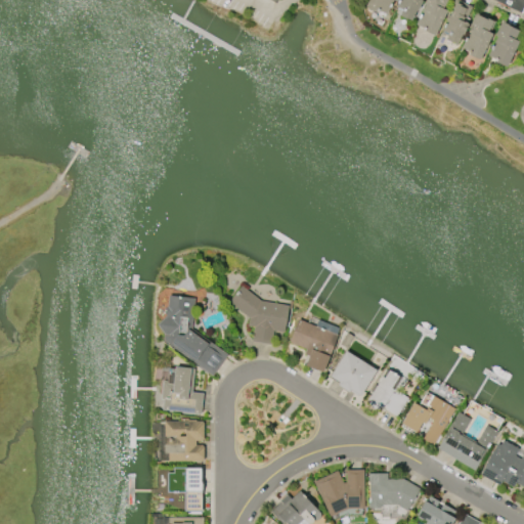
[(392,0),(386,15),(364,6),(366,0),(392,0)]
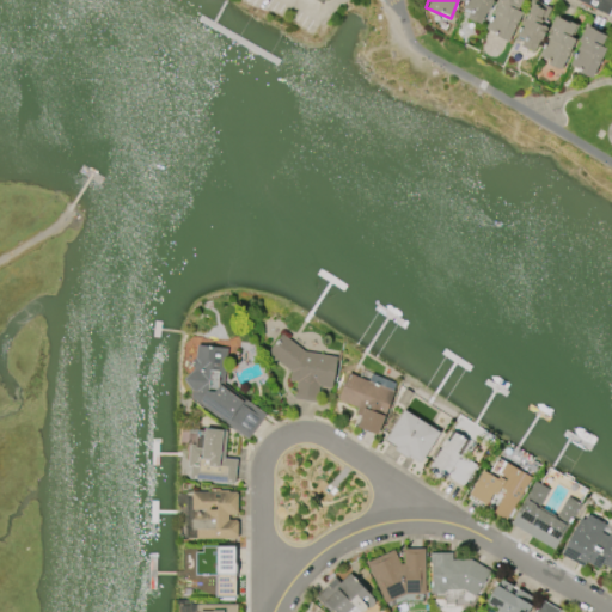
[(491,0),(494,1),(487,14),(485,13),(479,25),(465,18),(467,14),(460,12),(465,0),(491,0)]
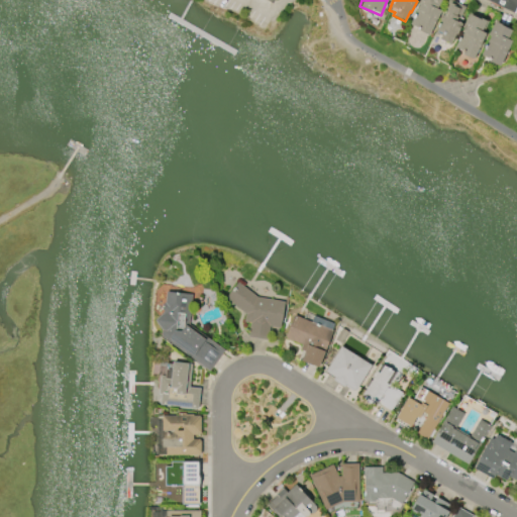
[(409,25),(421,0),(440,0),(436,8),(440,11),(428,36),(414,29),(415,28),(409,25)]
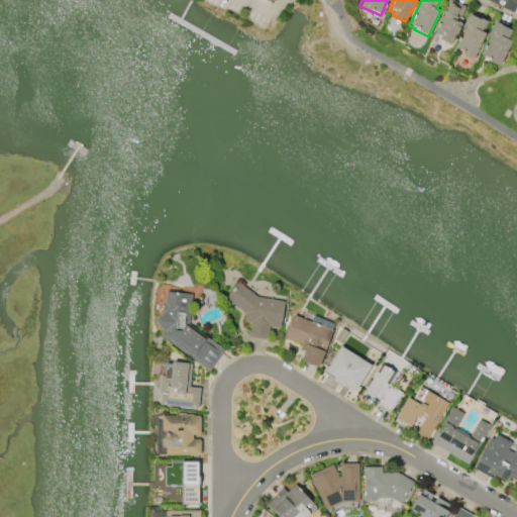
[(461,24),(456,35),(455,34),(450,43),(440,38),(442,33),(435,30),(449,0),(464,7),(457,22),(461,24)]
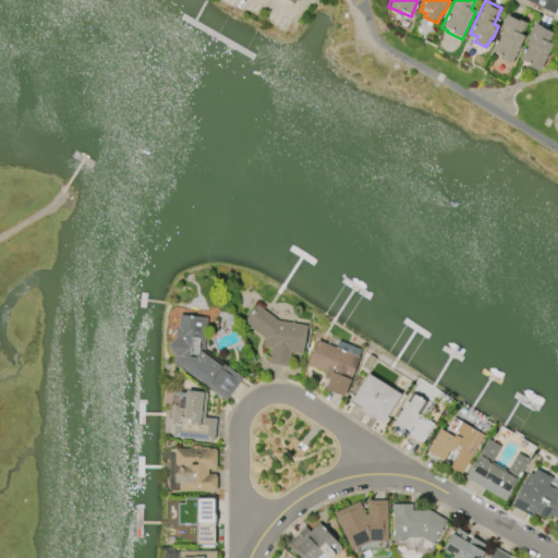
[(524,36),(511,63),(494,55),(495,52),(492,50),(499,34),(498,34),(500,31),(498,29),(507,13),(525,23),(520,35),(524,36)]
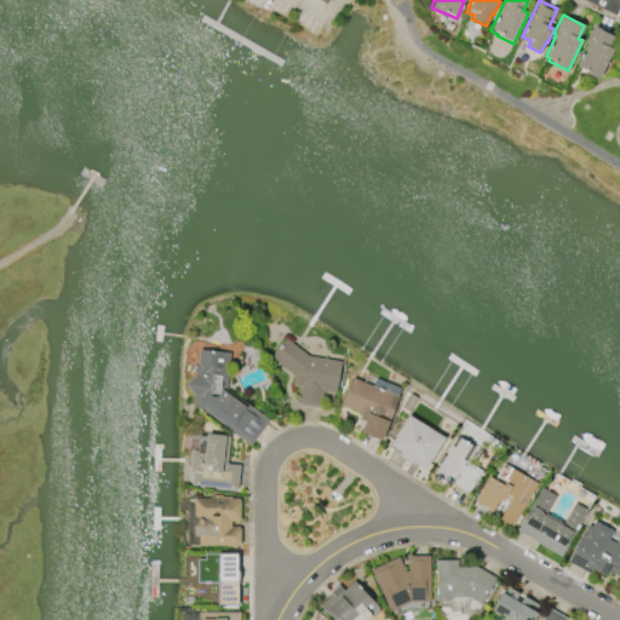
[(614,49),(600,80),(583,72),(584,70),(575,67),(595,24),(600,27),(598,30),(613,36),(608,46),(614,49)]
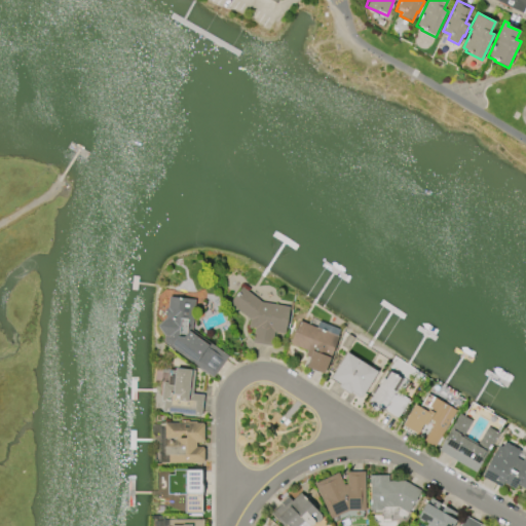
[(271,346),(252,343),(254,329),(248,328),(249,320),(229,304),(242,288),(261,303),(289,307),(285,334),(274,332),(271,346)]
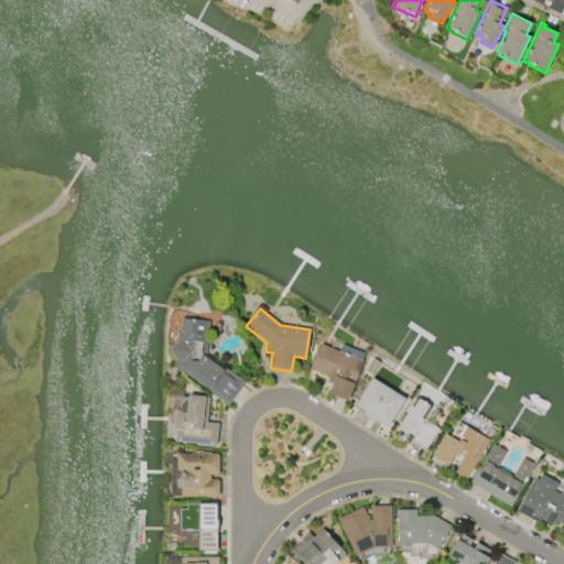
[(209,321),(206,354),(245,382),(228,404),(175,366),(176,359),(170,349),(177,342),(180,329),(181,329),(182,318),(209,321)]
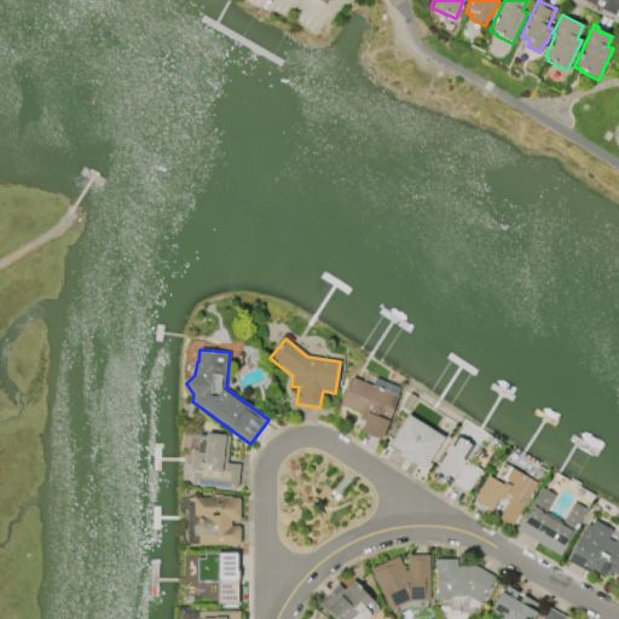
[(375,377),(400,388),(398,395),(399,397),(381,440),(360,432),(364,421),(359,418),(362,412),(341,404),(352,377),(372,386),(375,377)]
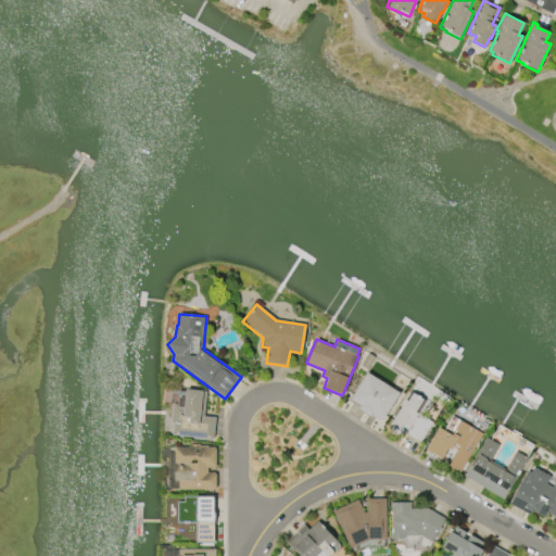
[(366,373),(400,392),(382,419),(371,413),(369,417),(357,408),(359,405),(350,400),(366,373)]
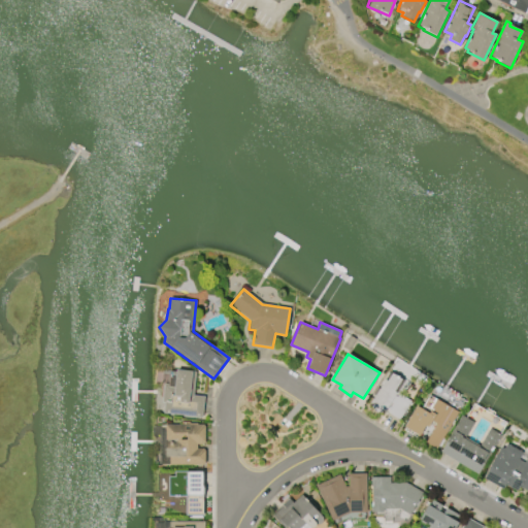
[(204,396),(202,418),(162,414),(163,403),(161,402),(163,384),(174,386),(176,370),(196,372),(193,395),(204,396)]
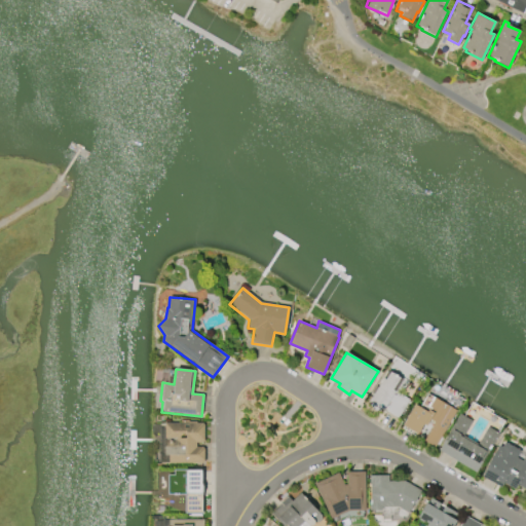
[(383,378),(386,380),(390,372),(400,378),(392,390),(409,400),(398,418),(381,409),(379,412),(376,410),(376,411),(372,408),(373,407),(370,405),(371,403),(370,402),(383,378)]
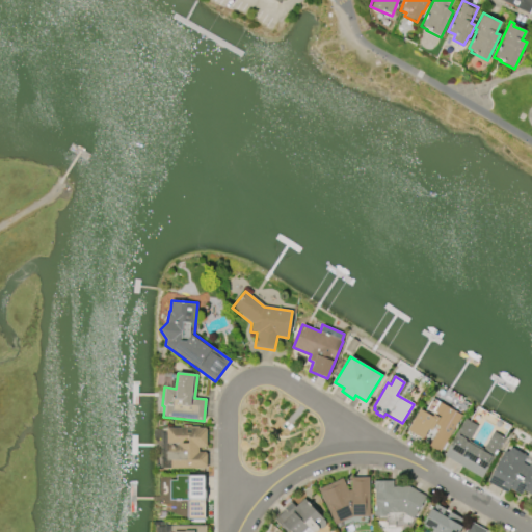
[(405,432),(420,409),(424,411),(432,397),(461,415),(440,451),(428,445),(437,429),(431,425),(422,442),(405,432)]
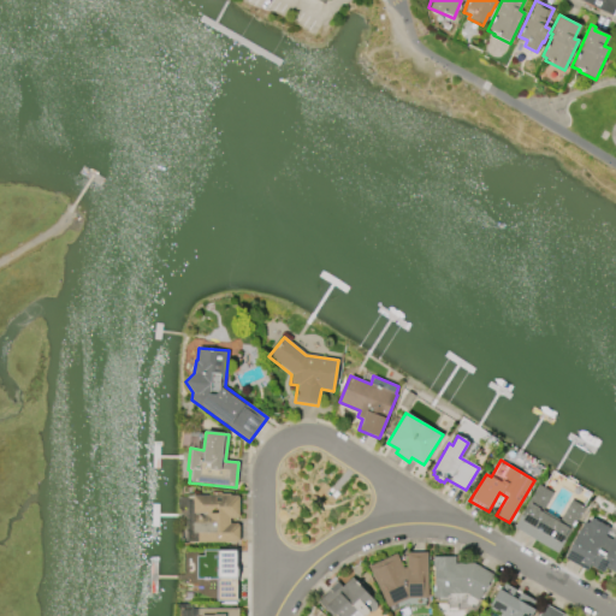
[(585,508),(557,554),(513,527),(538,485),(552,493),(543,511),(558,521),(572,499),(585,508)]
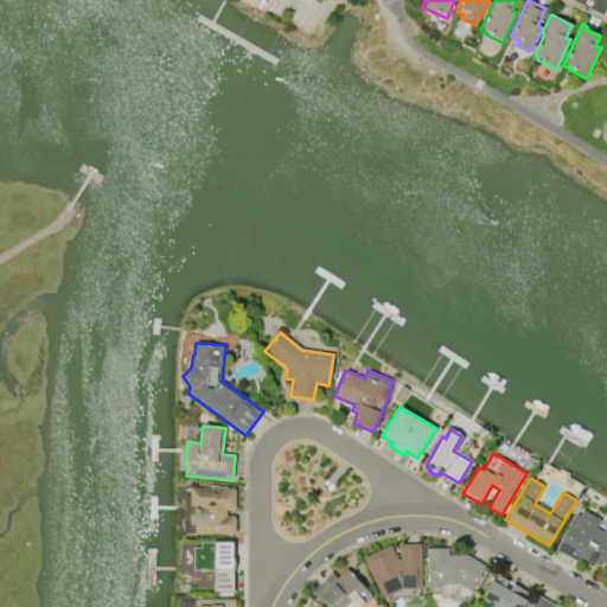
[(189,489),(234,489),(234,490),(235,490),(235,510),(225,510),(225,517),(234,517),(234,518),(235,518),(235,532),(234,532),(234,534),(185,534),(185,490),(189,490),(189,489)]
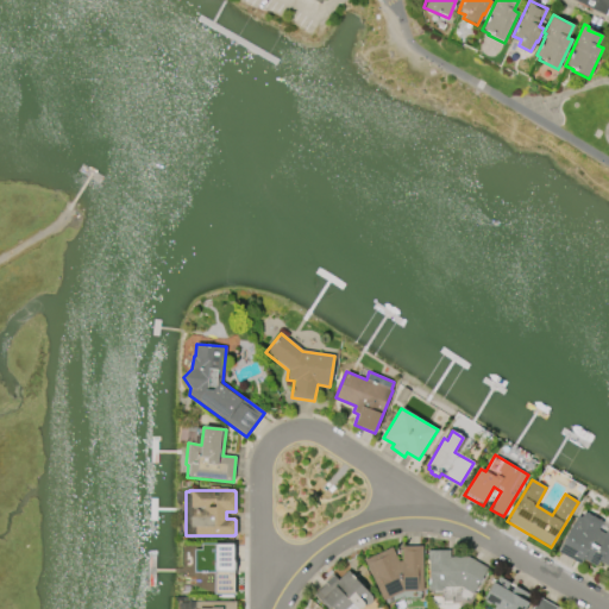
[(559,552),(578,516),(582,518),(584,515),(602,525),(598,531),(606,534),(608,529),(608,566),(600,562),(597,567),(583,559),(581,564),(559,552)]
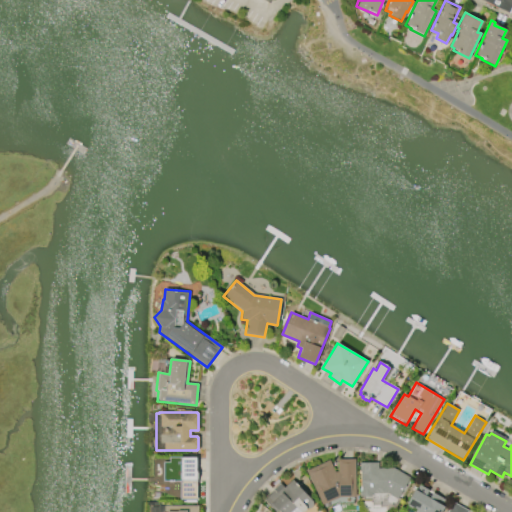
[(170,458),(195,458),(195,472),(197,472),(196,499),(181,499),(181,481),(164,481),(164,463),(170,463),(170,458)]
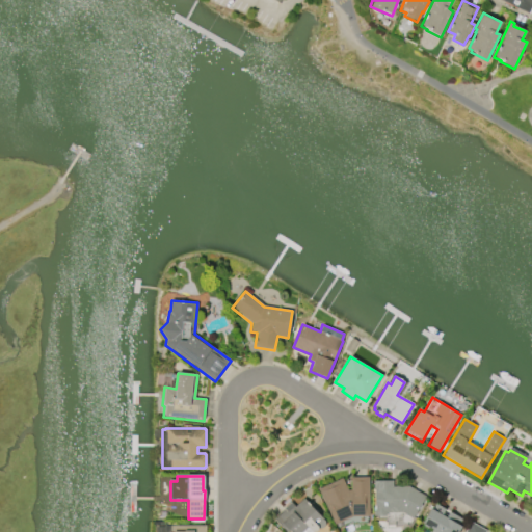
[(369,478),(369,516),(352,517),(334,526),(317,489),(342,478),(348,490),(351,490),(351,478),(369,478)]
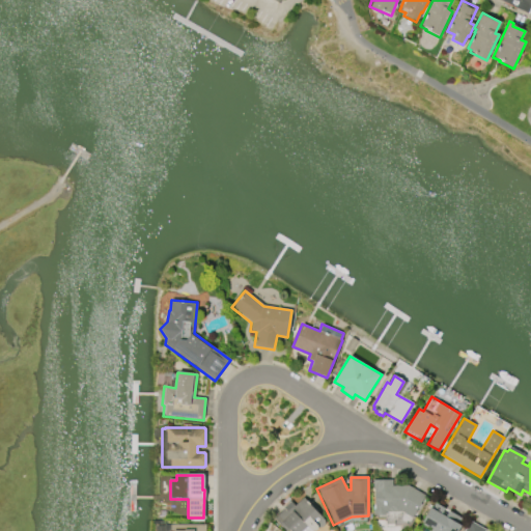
[(372,515),(371,479),(392,479),(392,485),(408,485),(425,496),(412,519),(408,516),(409,515),(401,512),(386,512),(386,515),(372,515)]
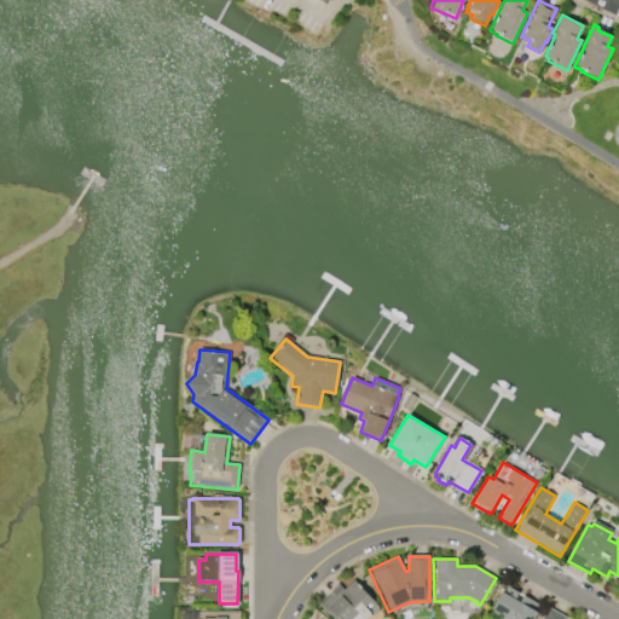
[(353,582),(379,609),(377,613),(372,617),(370,617),(368,618),(337,618),(335,618),(333,618),(319,605),(333,593),(330,591),(339,584),(345,590),(353,582)]
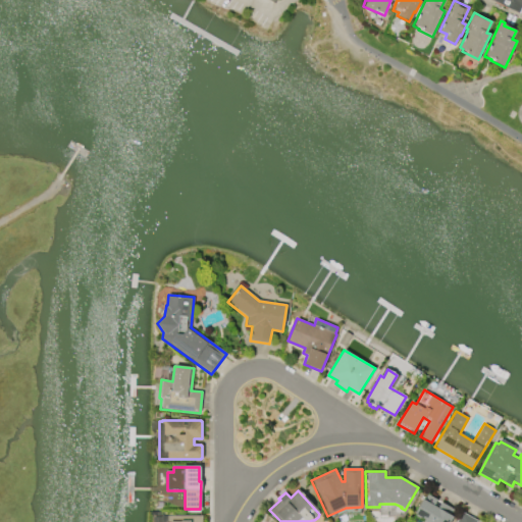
[(453,517),(449,521),(423,521),(424,519),(420,517),(419,518),(415,516),(416,514),(414,513),(423,499),(424,500),(427,494),(436,500),(433,505),(437,507),(440,502),(455,511),(452,516),(453,517)]
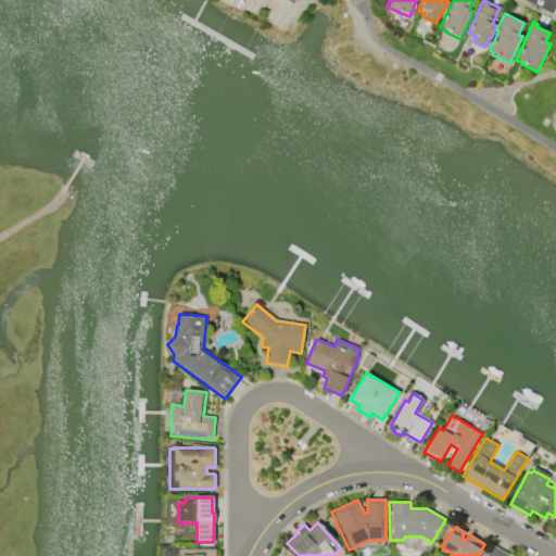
[(485,555),(492,545),(508,555),(507,555),(485,555)]
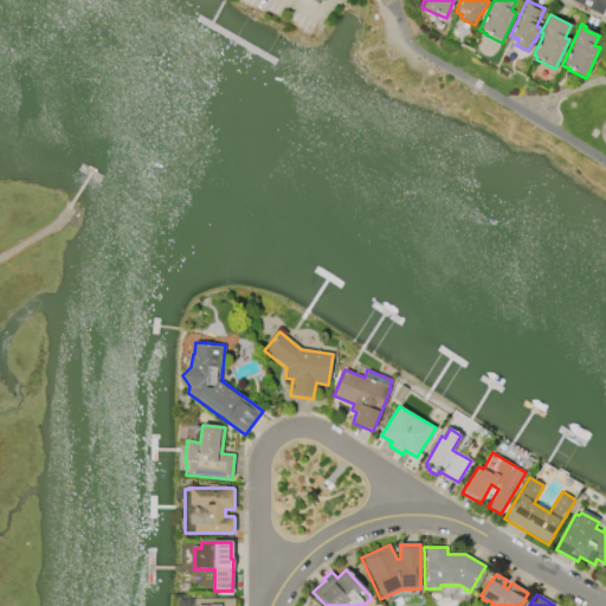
All buildings are outlined.
